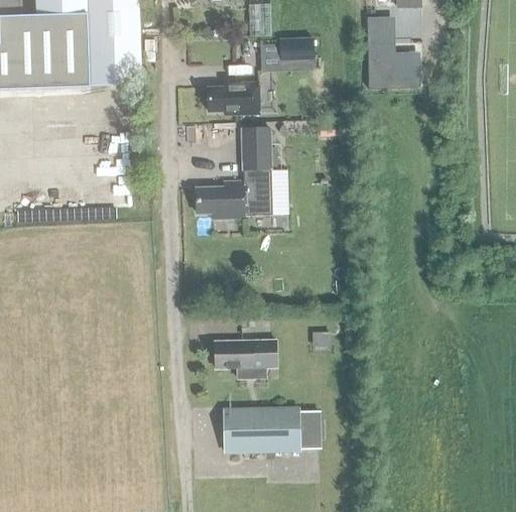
[(0,88),(139,85),(137,0),(34,0),(35,16),(20,16),(20,23),(21,42),(0,42),(0,88)]
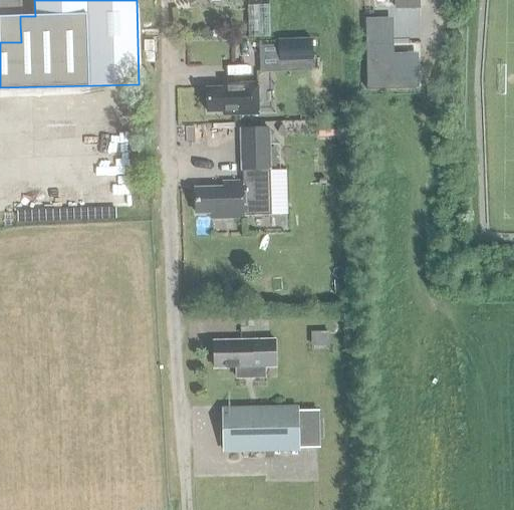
[(0,0),(0,42),(21,42),(20,23),(20,16),(19,0),(0,0)]
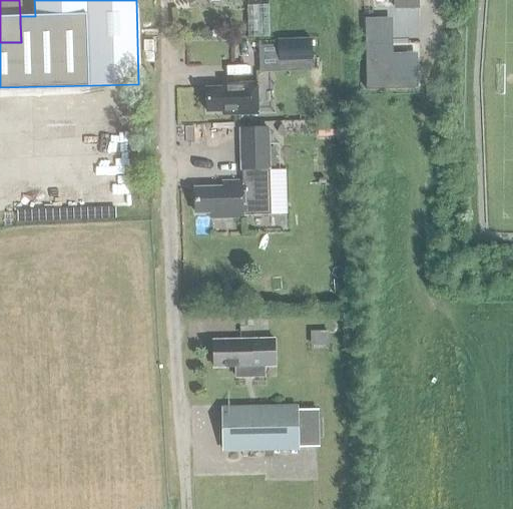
[(358,0),(359,27),(391,26),(389,0),(358,0)]
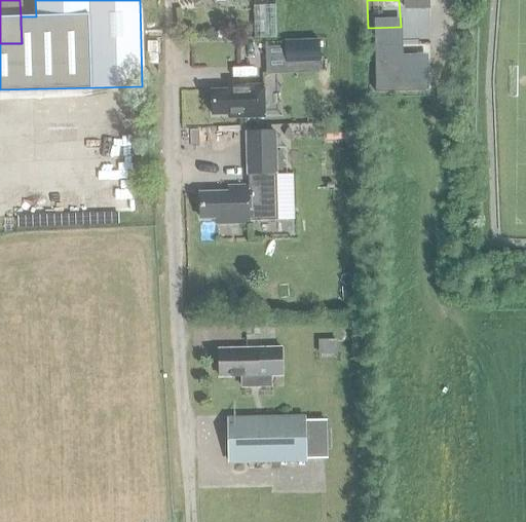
[(253,34),(274,34),(274,2),(253,2),(253,34)]
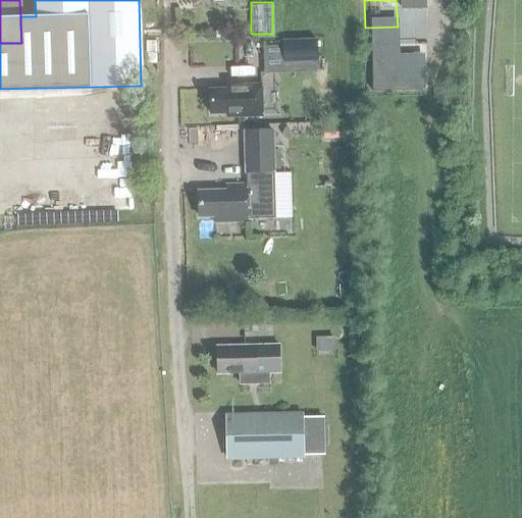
[(316,37),(282,38),(283,59),(317,58),(316,37)]
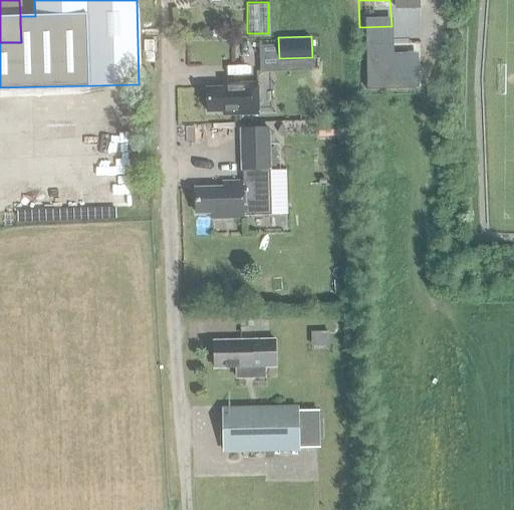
[(391,42),(366,43),(367,87),(416,85),(415,53),(391,54),(391,42)]
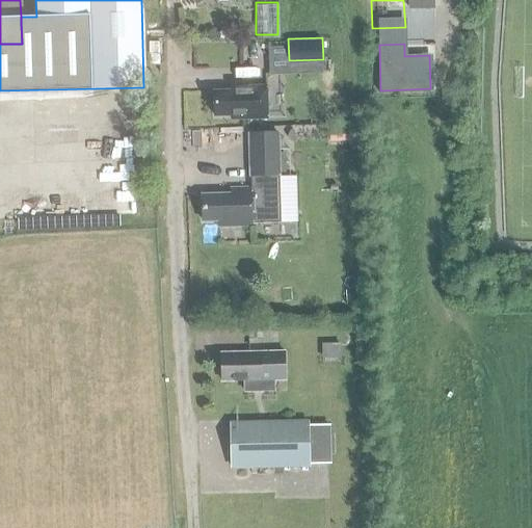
[(231,86),(214,87),(215,112),(231,112),(231,115),(268,115),(267,82),(231,83),(231,86)]
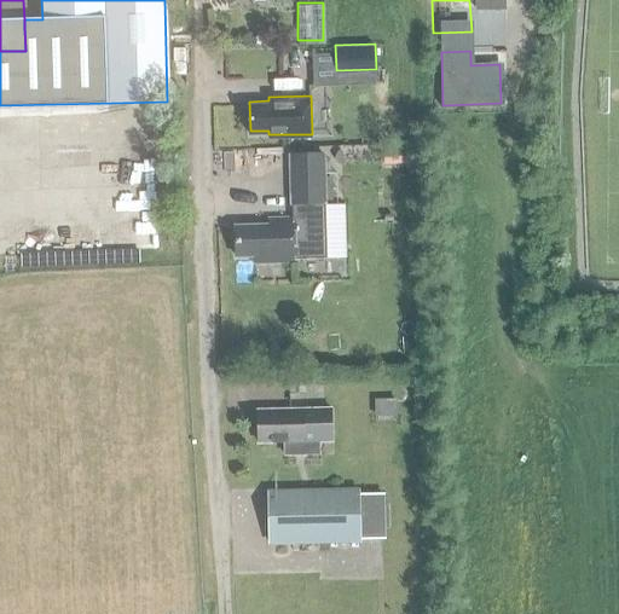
[(235,225),(236,256),(254,255),(255,261),(295,260),(295,256),(327,255),(323,151),(290,152),(291,216),(268,218),(268,224),(235,225)]
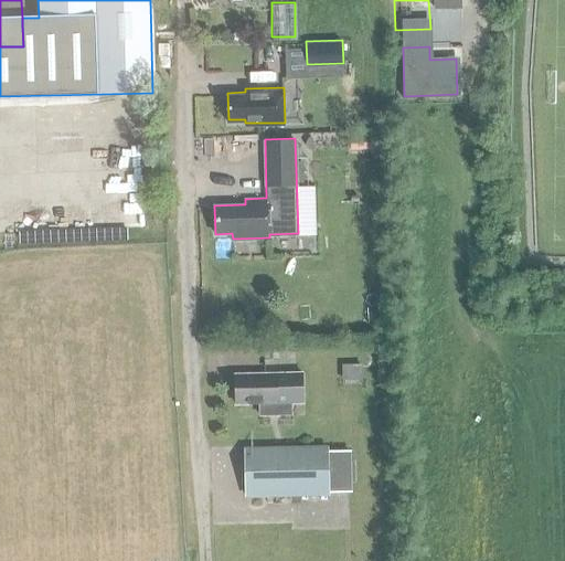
[(237,405),(260,404),(260,416),(291,415),(291,404),(304,404),(304,374),(236,376),(237,405)]
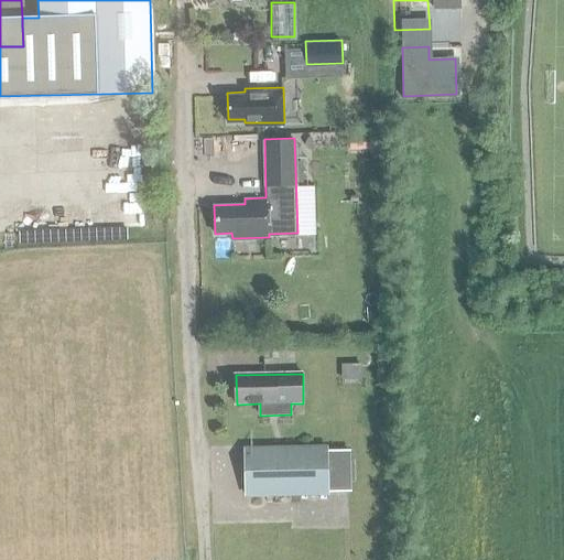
[(243,444),(245,494),(328,493),(327,442),(243,444)]
